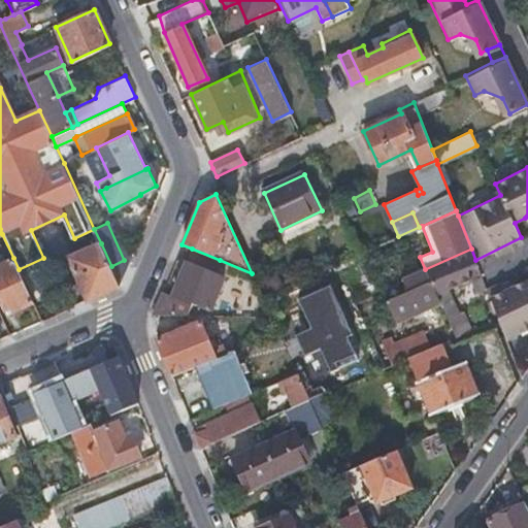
[(111,266),(101,243),(90,249),(73,256),(70,261),(89,301),(121,287),(111,266)]
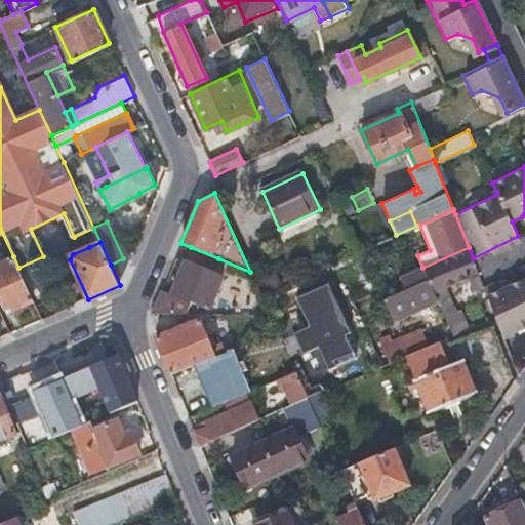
[(213,271),(218,258),(191,247),(186,261),(183,270),(172,293),(162,289),(153,313),(186,313),(190,303),(190,304),(191,300),(209,308),(223,275),(213,271)]
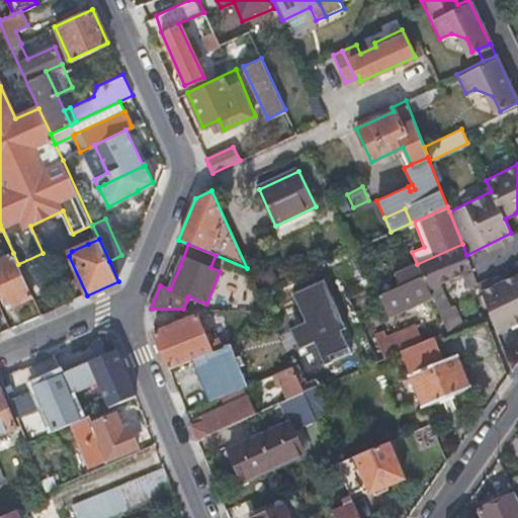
[(424,279),(431,295),(446,331),(461,325),(453,307),(451,308),(440,283),(462,273),(458,264),(468,260),(466,255),(462,244),(417,264),(424,279)]
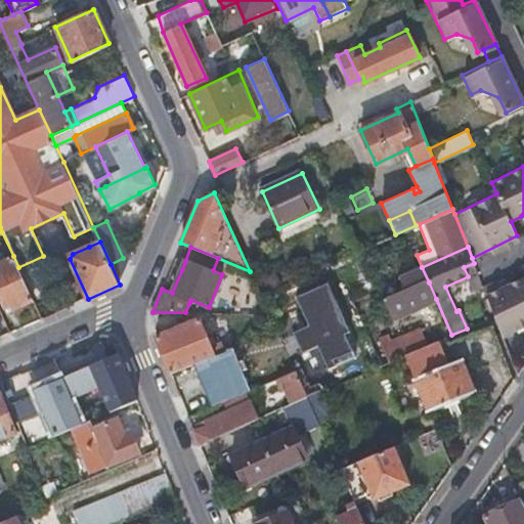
[(365,248),(353,254),(355,260),(368,254),(365,248)]
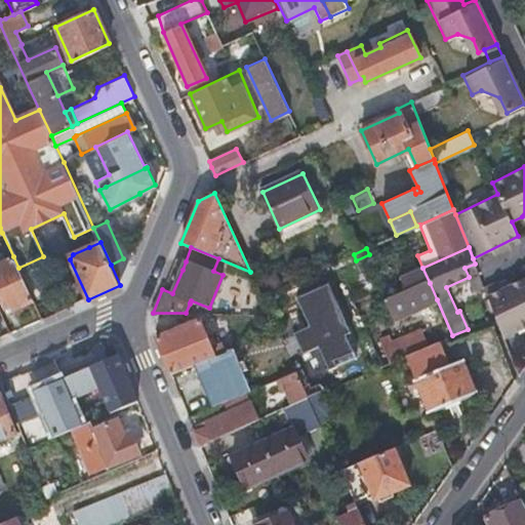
[(12,310),(33,300),(18,268),(13,256),(0,261),(0,297),(2,303),(8,299),(12,310)]
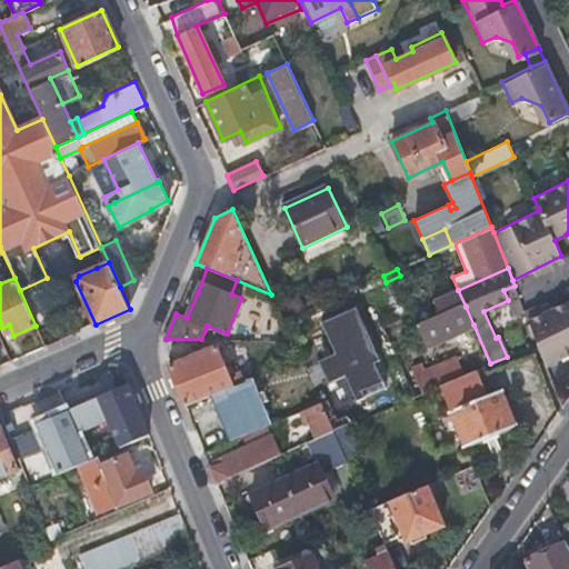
[(452,292),(450,286),(437,290),(440,297),(452,292)]
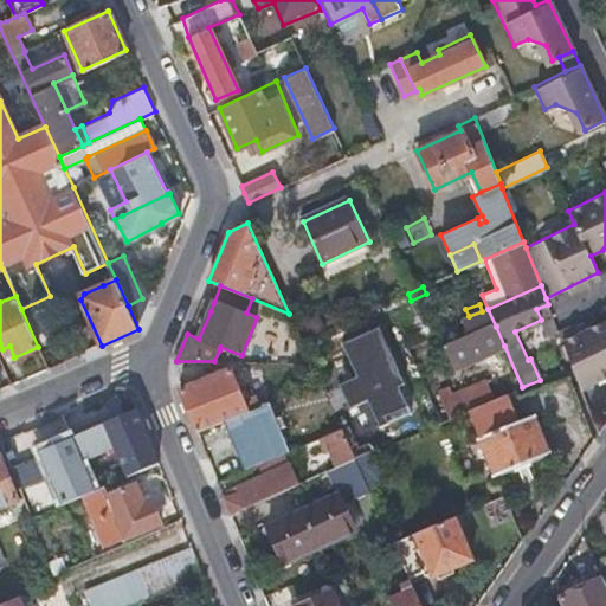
[(559,331),(548,304),(536,309),(541,320),(547,336),(559,331)]
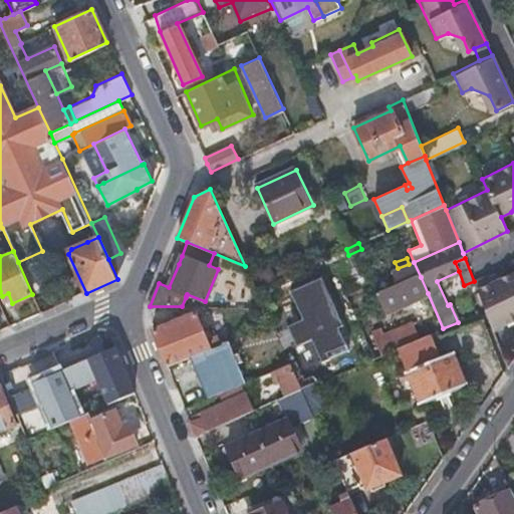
[(398,268),(392,271),(398,283),(376,293),(384,312),(428,293),(421,277),(414,262),(409,264),(398,268)]
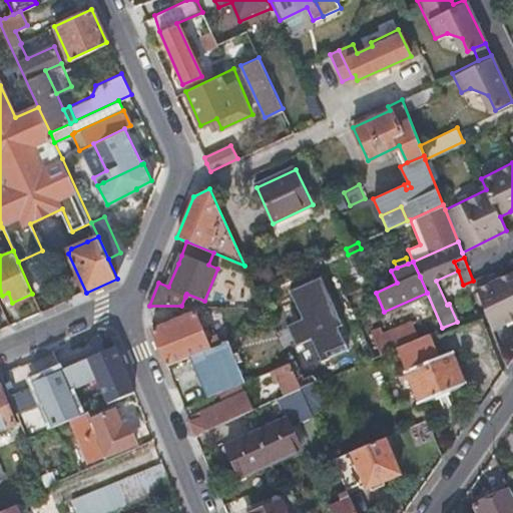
[(484,276),(473,281),(492,331),(498,328),(512,320),(512,271),(499,278),(488,283),(485,278),(484,276)]
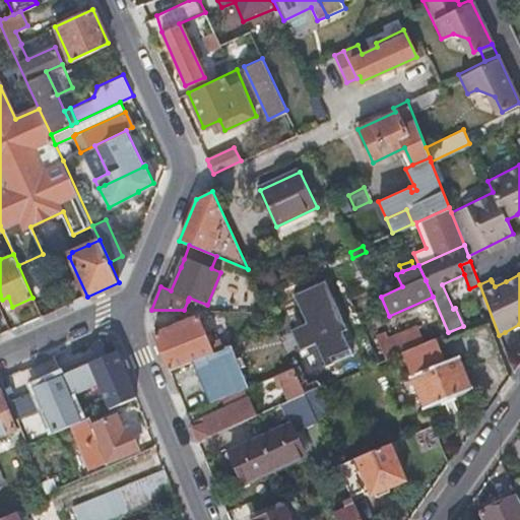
[(504,276),(492,281),(495,286),(506,281),(504,276)]
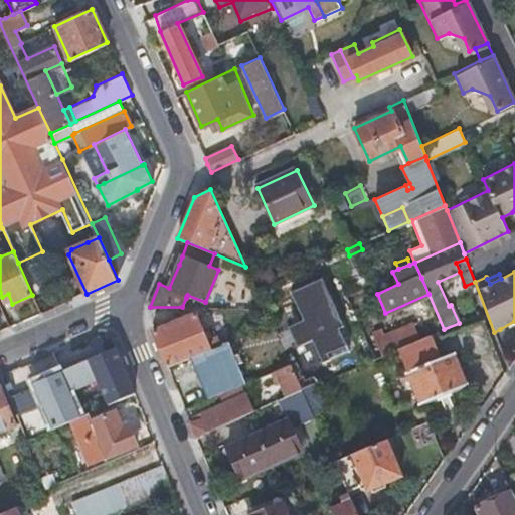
[(292,292),(300,313),(332,299),(323,278),(292,292)]
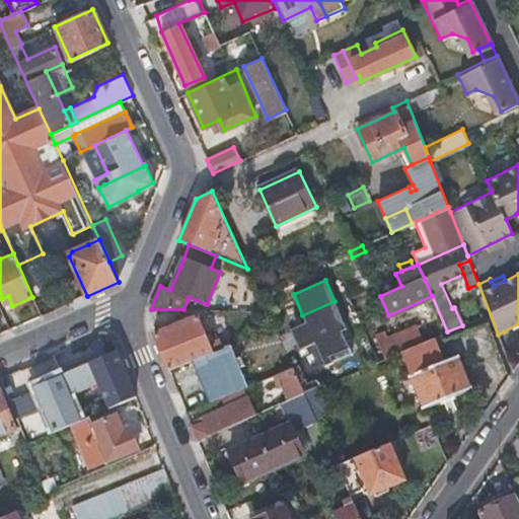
[(188,299),(183,309),(205,310),(207,304),(189,297),(188,300),(188,299)]
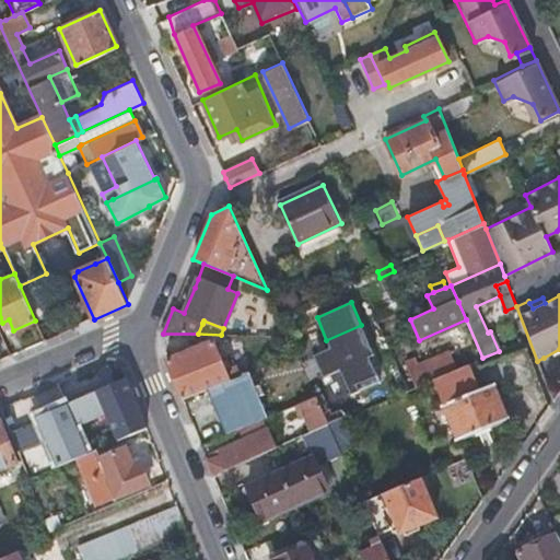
[(361,325),(326,340),(330,348),(314,354),(324,376),(340,369),(350,394),(380,382),(369,357),(374,354),(361,325)]
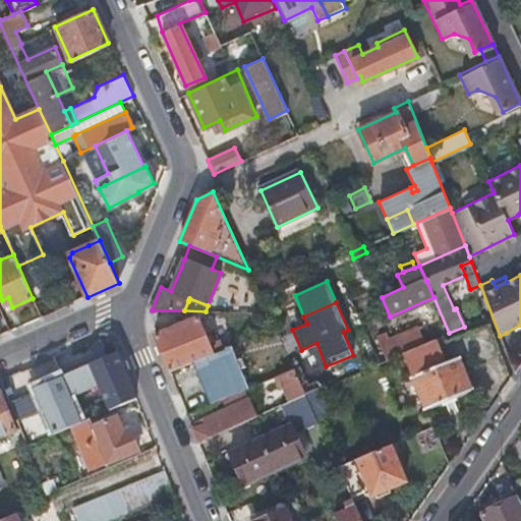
[(174,327),(155,334),(170,371),(224,349),(219,339),(209,343),(197,316),(180,324),(179,319),(172,321),(174,327)]
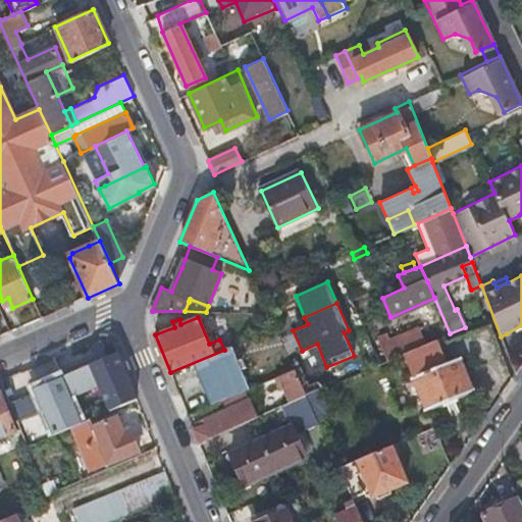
[(425,344),(419,327),(389,340),(386,333),(378,337),(387,359),(404,353),(425,344)]
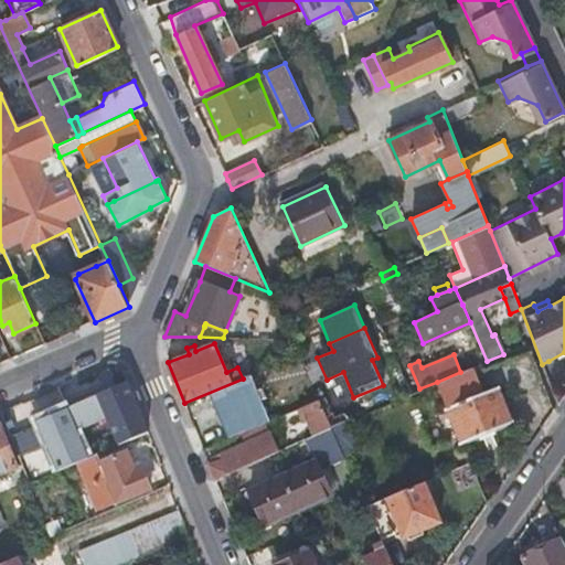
[(548,361),(542,364),(547,379),(554,375),(548,361)]
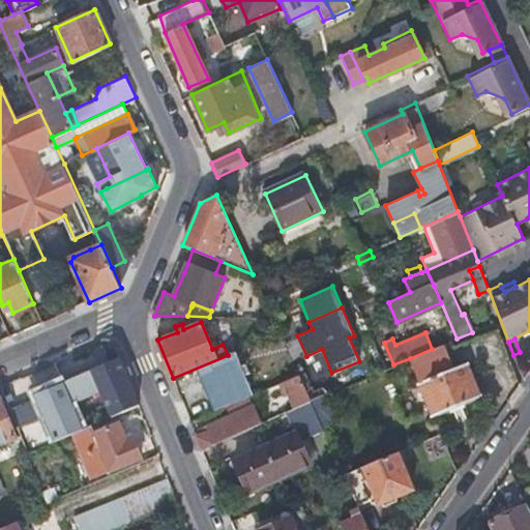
[(432,349),(410,358),(433,415),(479,395),(466,362),(453,367),(444,344),(432,349)]
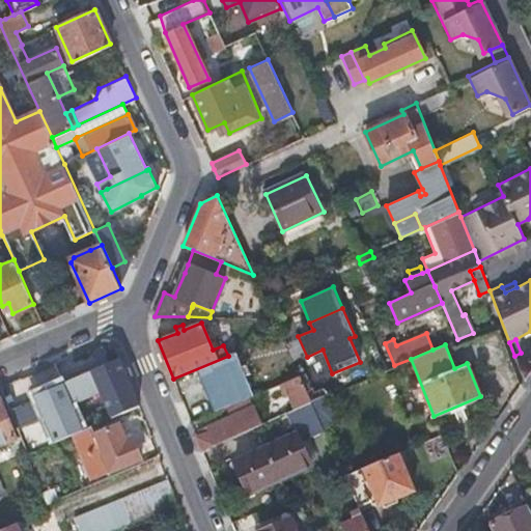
[(121,361),(63,384),(71,400),(100,388),(112,417),(139,404),(121,361)]
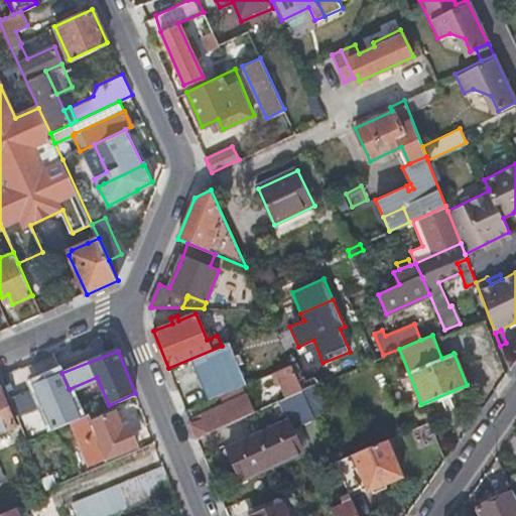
[(301,389),(290,366),(274,373),(279,385),(283,383),(288,395),(301,389)]
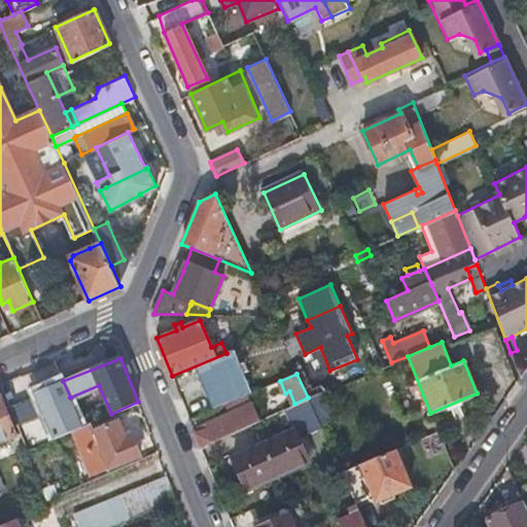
[(29,401),(28,398),(9,406),(15,422),(39,413),(50,440),(82,426),(70,397),(63,381),(32,394),(34,399),(29,401)]
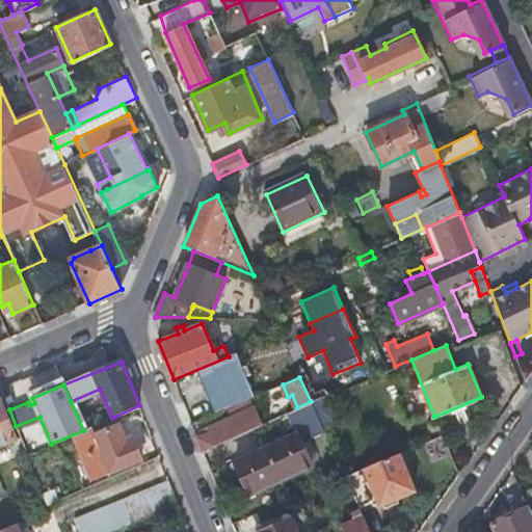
[(203,434),(197,437),(203,451),(267,422),(265,417),(260,420),(250,398),(227,407),(231,417),(201,430),(203,434)]
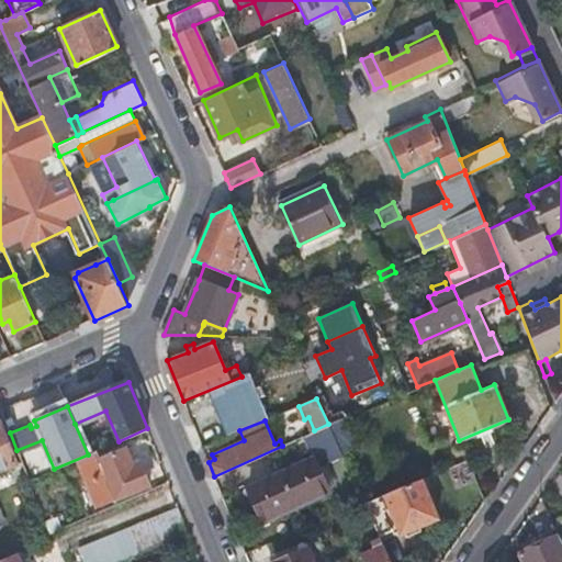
[(0,422),(0,471),(17,464),(0,422)]
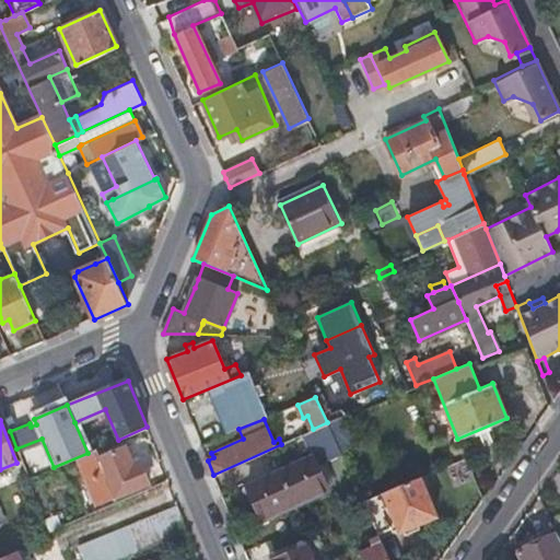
[(316,465),(341,454),(327,422),(313,429),(302,434),(316,465)]
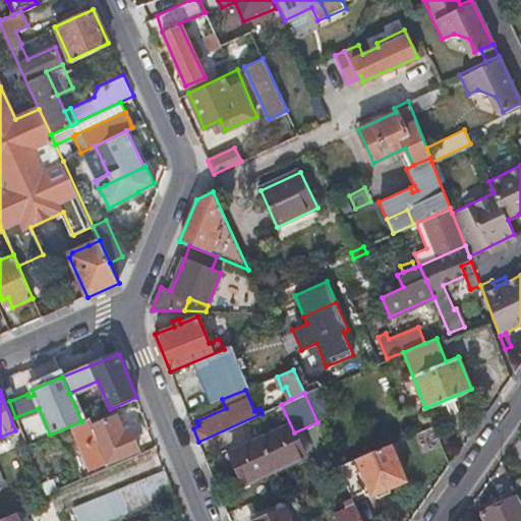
[(81,421),(74,424),(93,468),(137,449),(129,430),(127,431),(119,413),(96,423),(93,416),(81,421)]
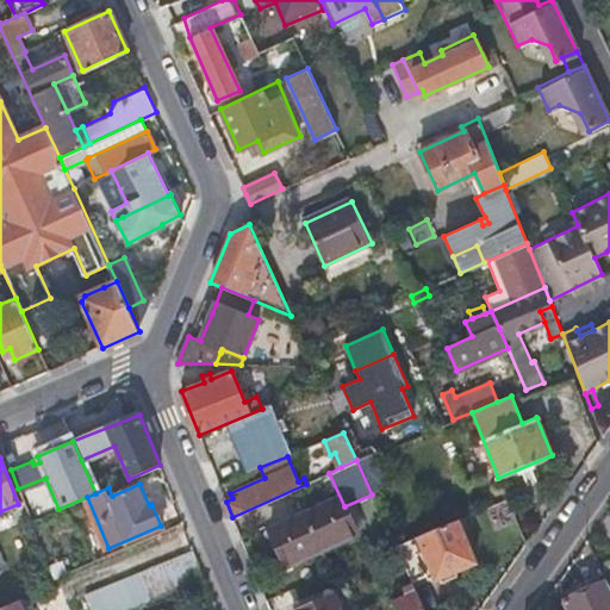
[(287,566),(349,537),(356,534),(340,498),(269,530),(286,566),(287,566)]
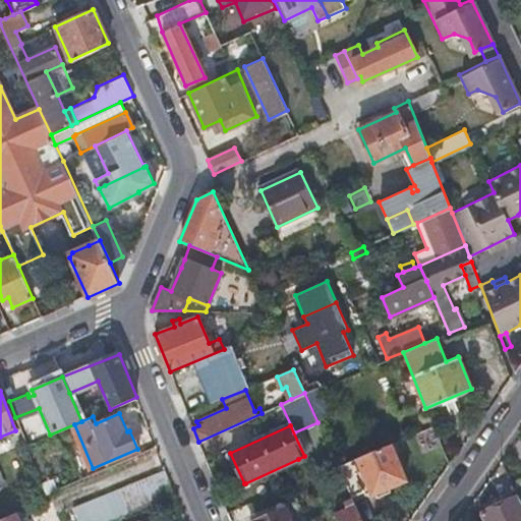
[(338,466),(351,496),(364,490),(356,472),(361,469),(371,495),(405,479),(391,444),(338,466)]
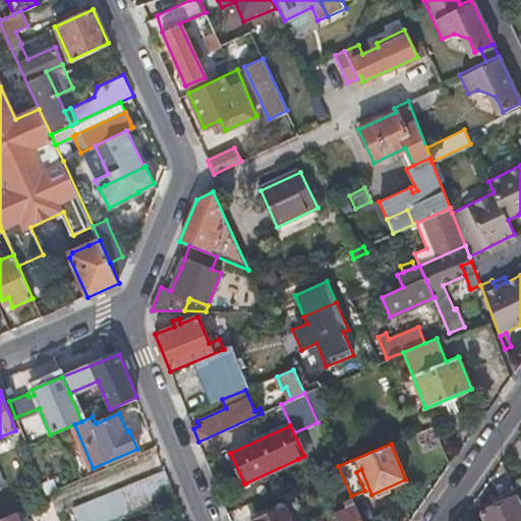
[(300,463),(298,459),(245,483),(247,487),(300,463)]
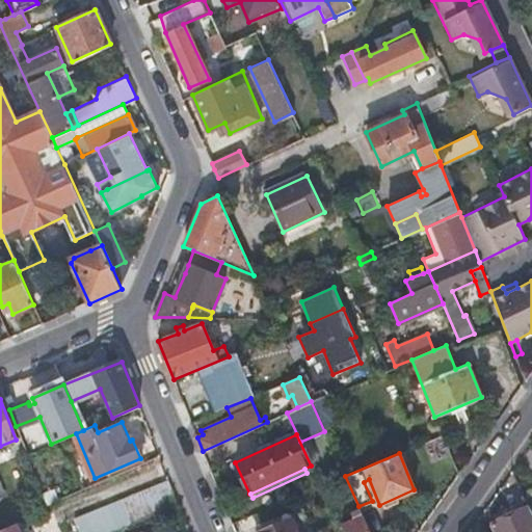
[(162,509),(179,502),(169,478),(152,485),(162,509)]
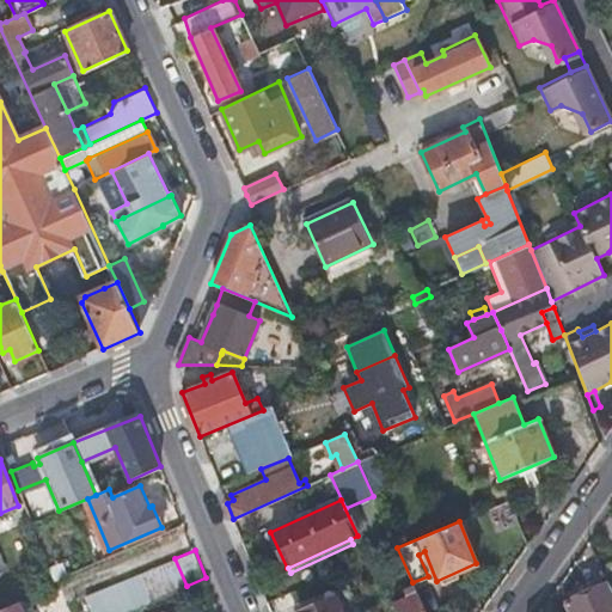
[(86,595),(92,611),(124,611),(187,586),(175,558),(86,595)]
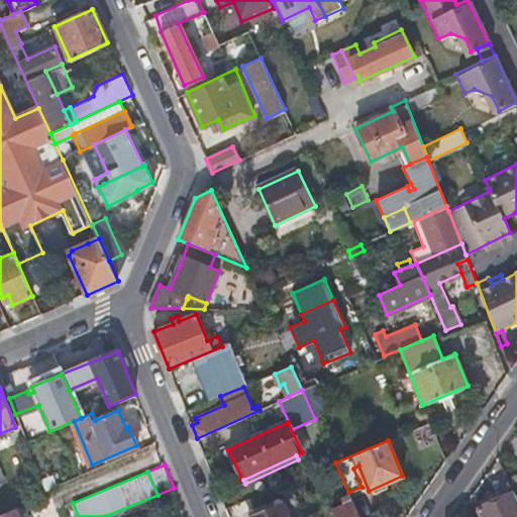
[(516,516),(516,498),(514,493),(477,510),(480,516),(516,516)]
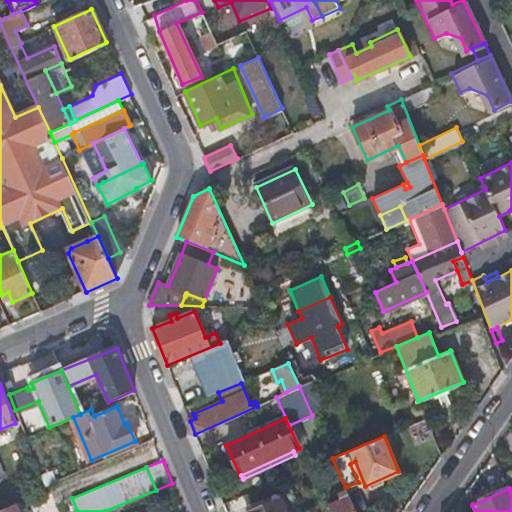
[(343,498),(328,504),(331,511),(356,511),(347,491),(341,494),(343,498)]
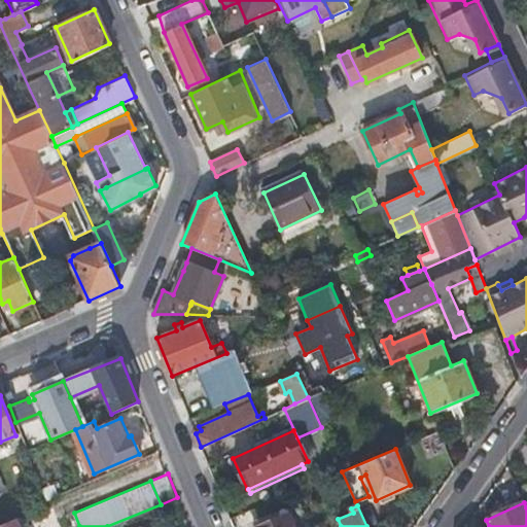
[(285,526),(282,518),(259,526),(285,526)]
